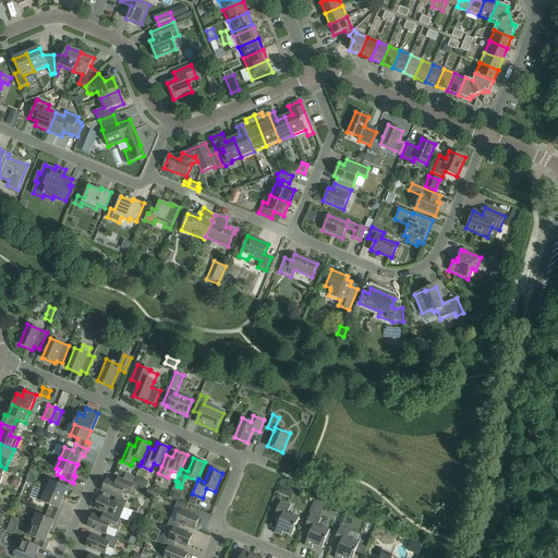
[(50,481),(46,492),(63,498),(68,487),(71,488),(73,483),(61,477),(59,484),(50,481)]
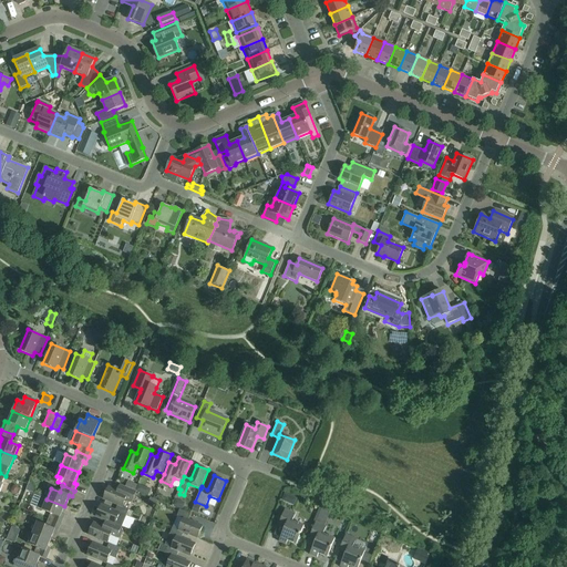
[(117,505),(123,507),(125,501),(127,502),(132,502),(136,492),(121,485),(119,492),(109,487),(103,500),(117,505)]
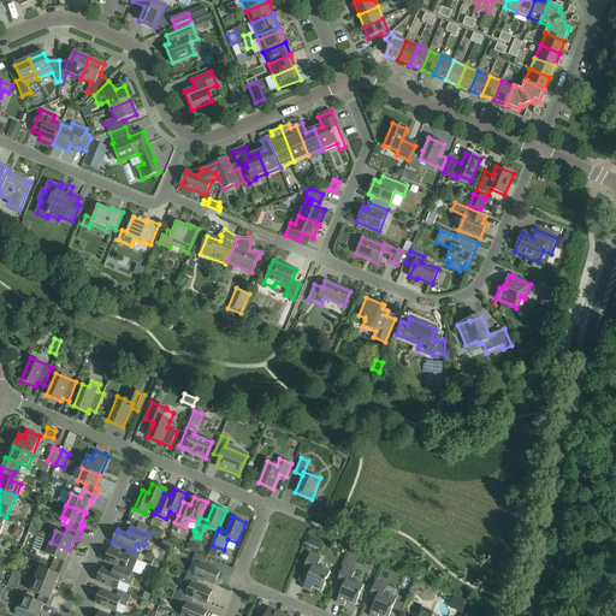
[(52,564),(65,570),(69,563),(65,562),(70,550),(51,543),(45,540),(41,550),(47,552),(46,555),(55,558),(52,564)]
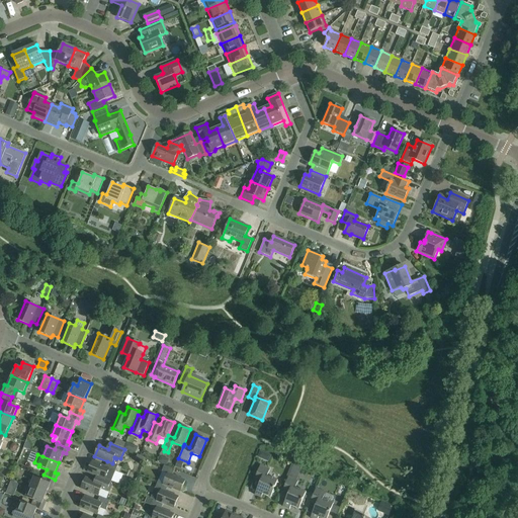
[(158,462),(166,465),(169,459),(161,456),(158,462)]
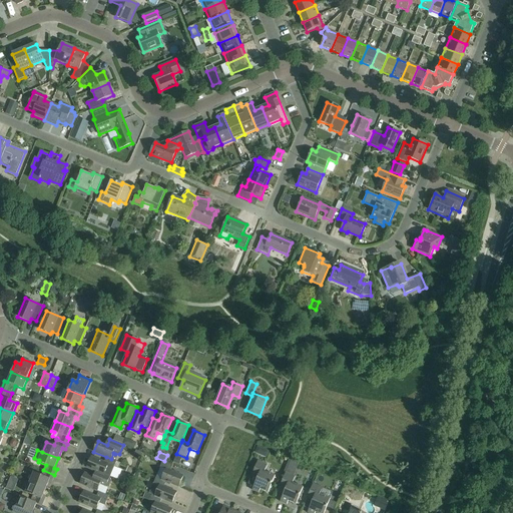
[(176,456),(173,462),(179,465),(181,458),(176,456)]
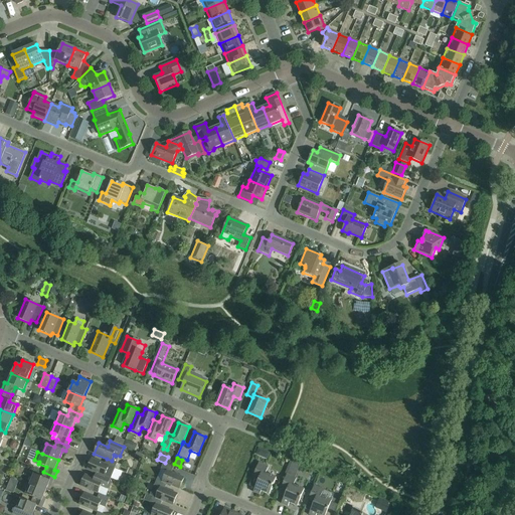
[(117,463),(112,461),(107,459),(105,465),(92,459),(88,470),(100,475),(111,479),(117,463)]
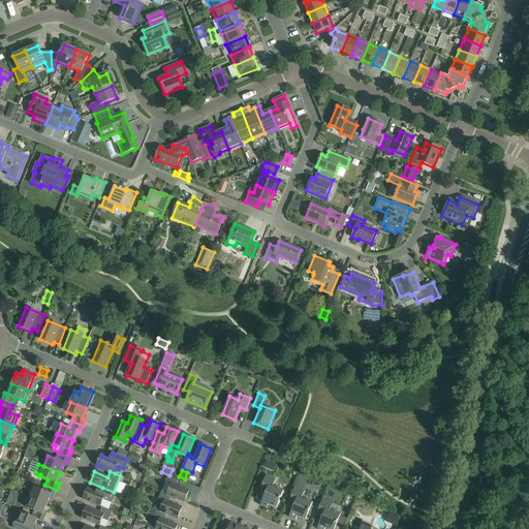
[(167,475),(165,481),(170,484),(166,495),(172,497),(185,502),(189,491),(176,486),(178,479),(167,475)]
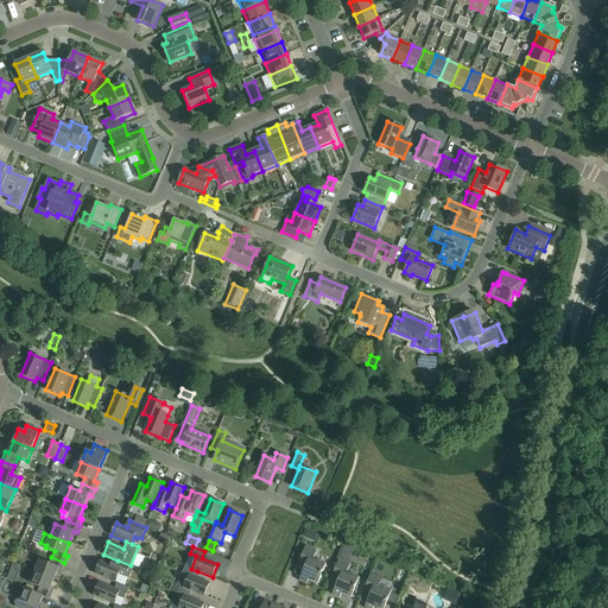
[(299,581),(306,584),(309,580),(318,584),(325,564),(314,559),(317,551),(305,546),(295,574),(301,576),(299,581)]
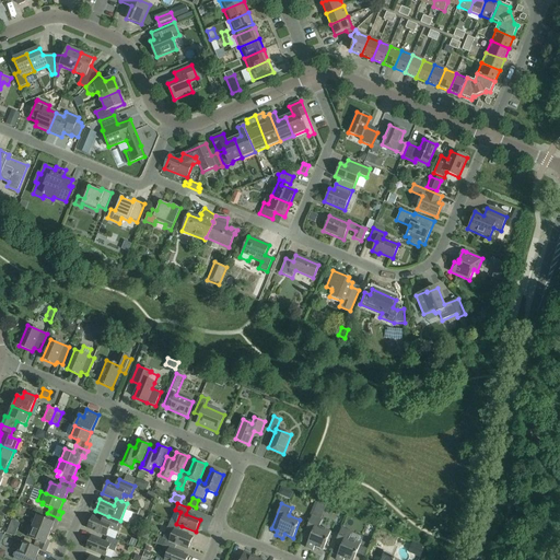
[(37,515),(33,526),(49,534),(54,523),(57,524),(59,518),(47,513),(45,520),(37,515)]
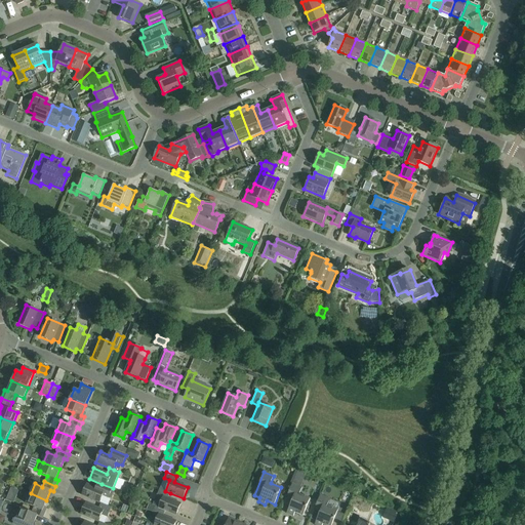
[(113,488),(102,484),(99,490),(86,484),(82,495),(99,502),(105,492),(110,494),(113,488)]
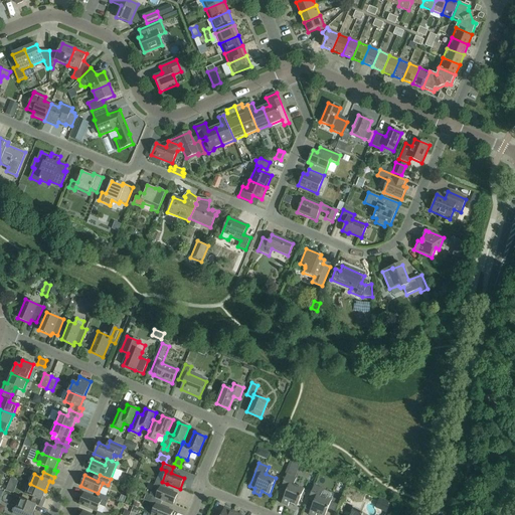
[(289,503),(297,506),(304,489),(294,485),(296,479),(287,475),(281,489),(287,491),(281,504),(288,507),(289,503)]
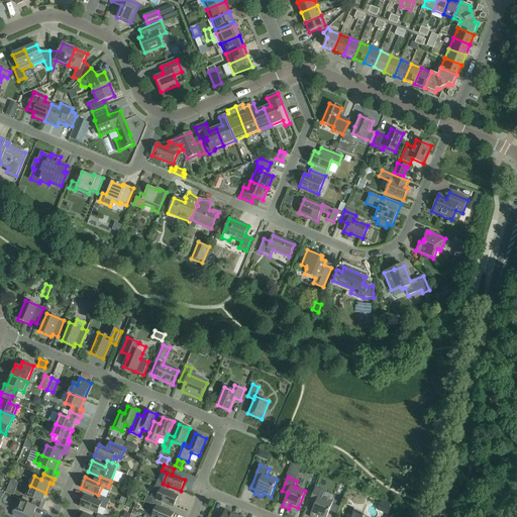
[(18,484),(11,481),(6,493),(13,496),(18,484)]
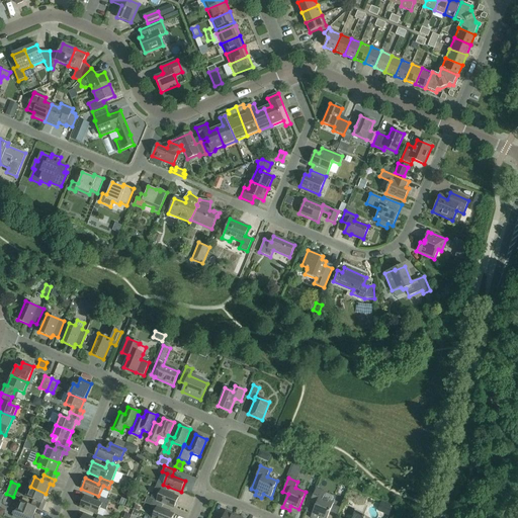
[(157,501),(163,504),(174,508),(178,498),(165,492),(168,487),(163,485),(157,482),(151,498),(157,501)]
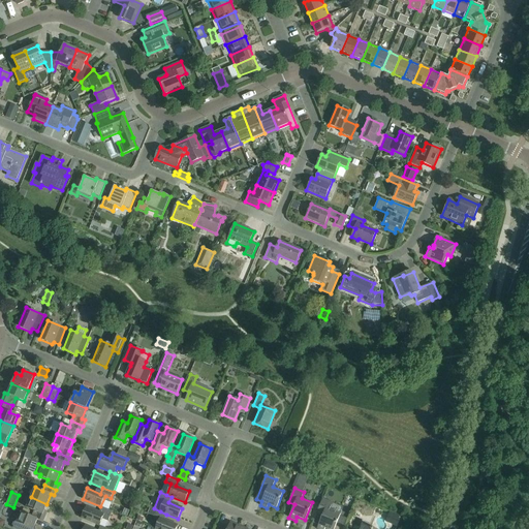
[(34,510),(32,517),(37,519),(43,522),(45,516),(42,515),(47,504),(31,497),(26,507),(34,510)]
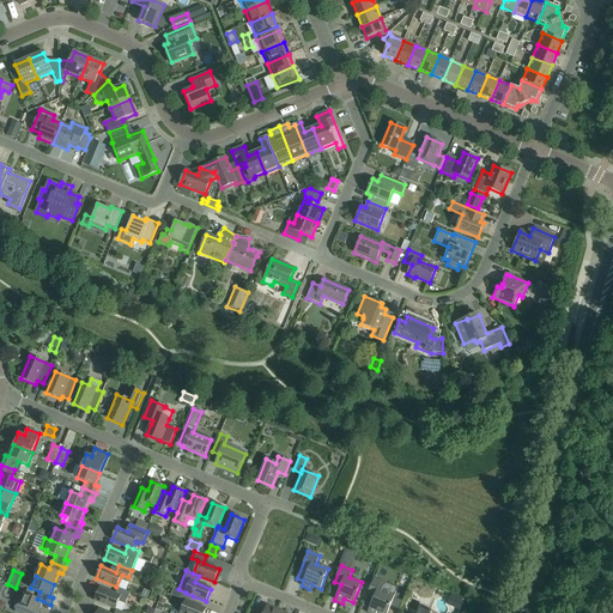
[(374,578),(363,606),(369,608),(366,612),(376,612),(377,612),(378,612),(387,612),(389,610),(395,612),(398,612),(402,601),(394,598),(394,596),(382,590),(386,583),(374,578)]
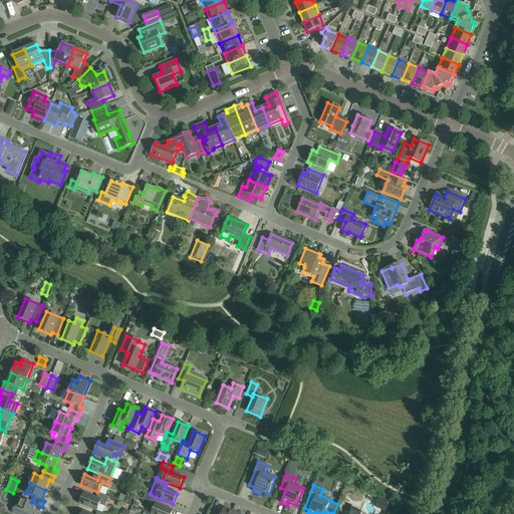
[(98,492),(96,498),(83,493),(79,503),(96,510),(99,504),(105,506),(109,497),(98,492)]
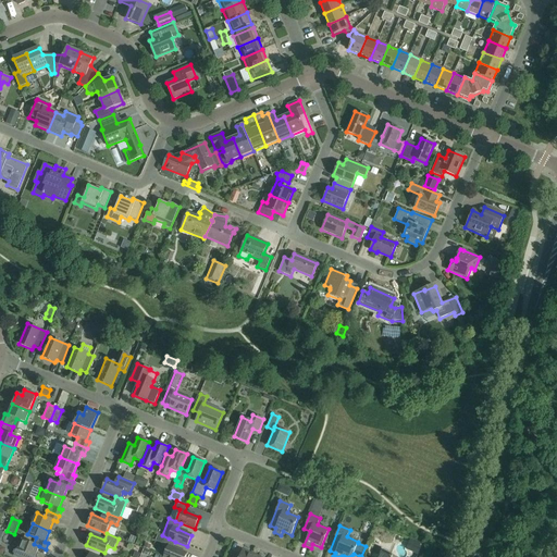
[(175,542),(169,539),(162,535),(159,534),(156,541),(168,546),(163,556),(185,556),(187,554),(173,547),(175,542)]
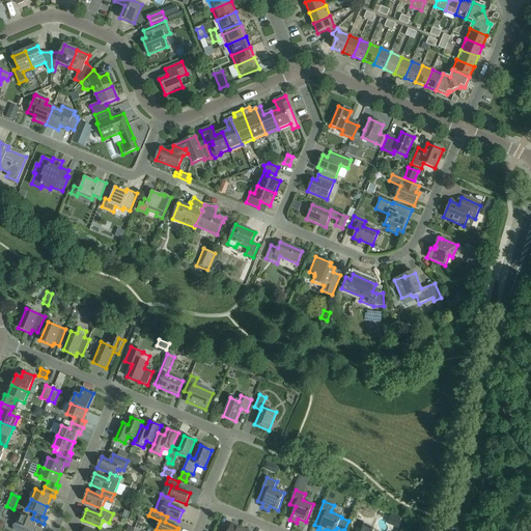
[(12,530),(16,530),(33,530),(37,521),(32,519),(22,514),(17,525),(16,524),(12,530)]
